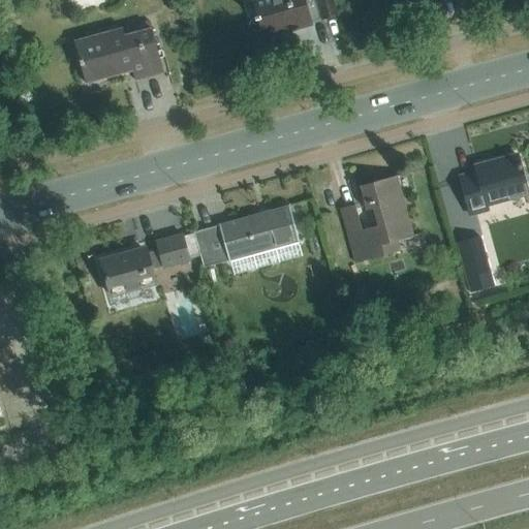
[(253,18),(253,19),(252,20),(251,21),(249,22),(249,23),(248,24),(247,26),(247,28),(247,29),(247,30),(248,32),(249,34),(250,35),(251,36),(253,36),(255,37),(256,37),(258,37),(262,36),(283,30),(283,29),(293,26),(294,30),(309,26),(308,22),(319,19),(319,20),(337,14),(333,0),(258,0),(253,2),(257,17),(253,18)]
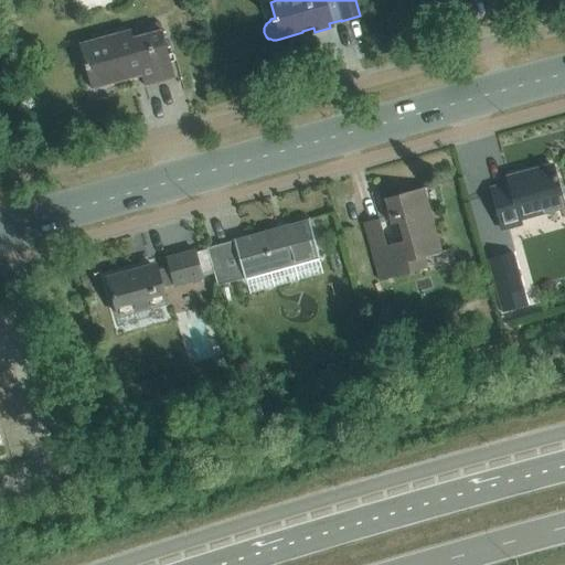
[(173,77),(168,56),(160,30),(131,39),(129,31),(78,45),(91,89),(132,77),(130,70),(138,66),(144,86),(173,77)]
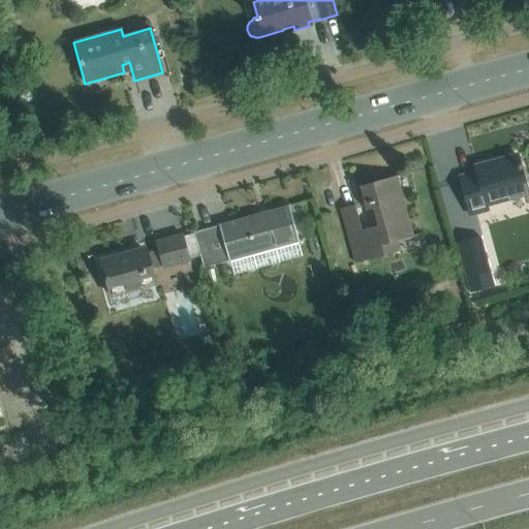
[(487,205),(528,193),(518,155),(472,168),(474,174),(460,178),(470,215),(489,210),(487,205)]
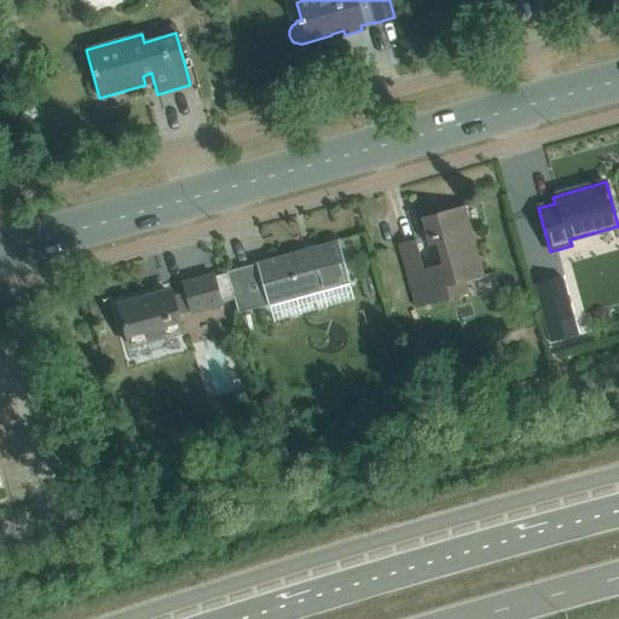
[(485,277),(472,230),(466,206),(423,218),(432,247),(438,244),(444,264),(424,270),(416,241),(399,244),(417,308),(469,294),(466,283),(485,277)]
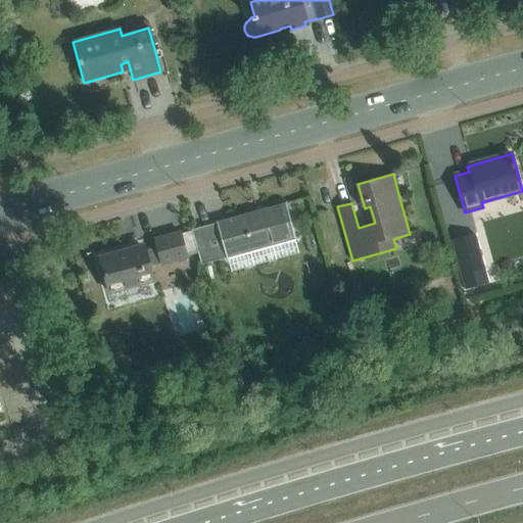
[(294,240),(290,223),(284,203),(216,222),(226,258),(294,240)]
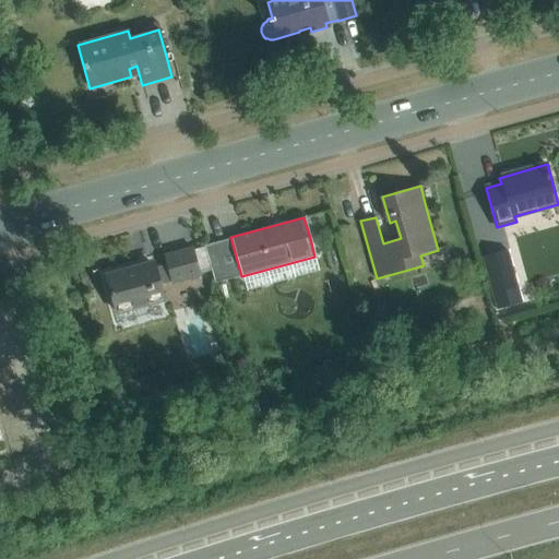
[(135,268),(107,275),(117,312),(138,307),(165,299),(161,284),(173,281),(173,283),(181,281),(200,275),(199,274),(212,271),(205,247),(192,250),(192,248),(165,256),(168,265),(155,269),(155,268),(137,272),(135,268)]
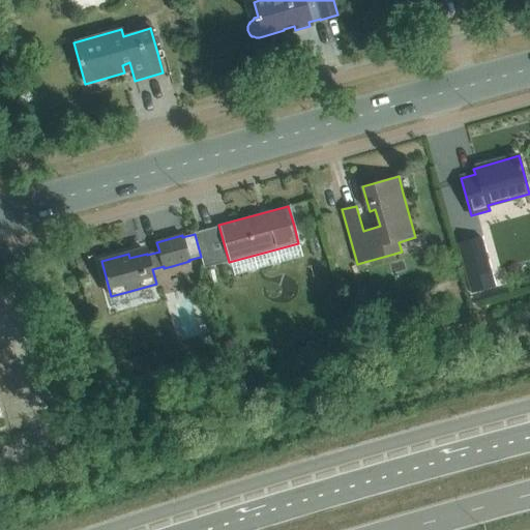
[(493,273),(504,246),(483,238),(472,265),(493,273)]
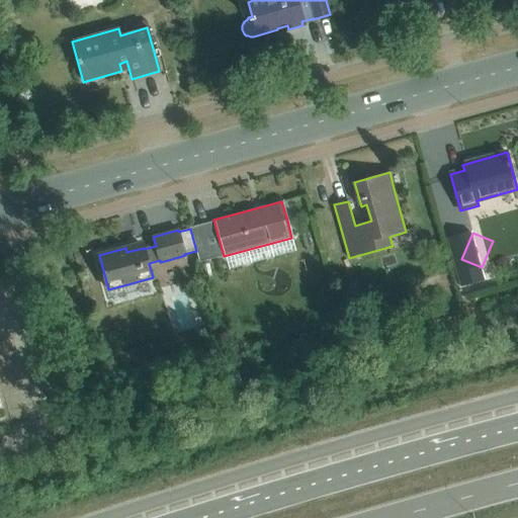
[(109,369),(105,375),(101,381),(110,389),(118,375),(109,369)]
